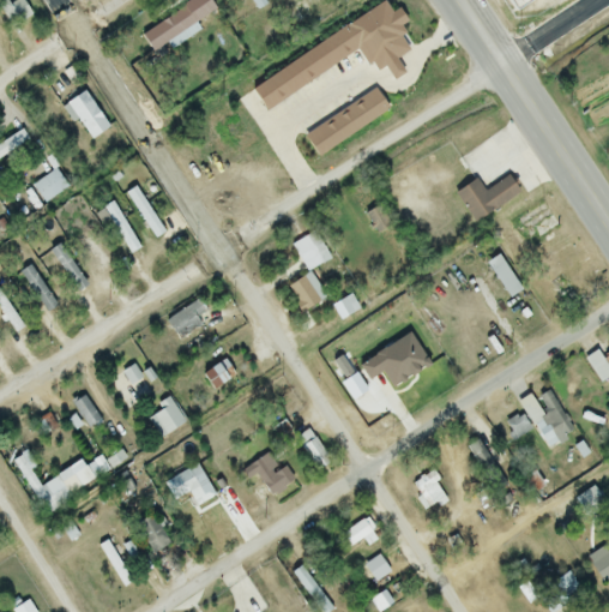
[(14,25),(34,15),(25,0),(8,0),(2,4),(14,25)]
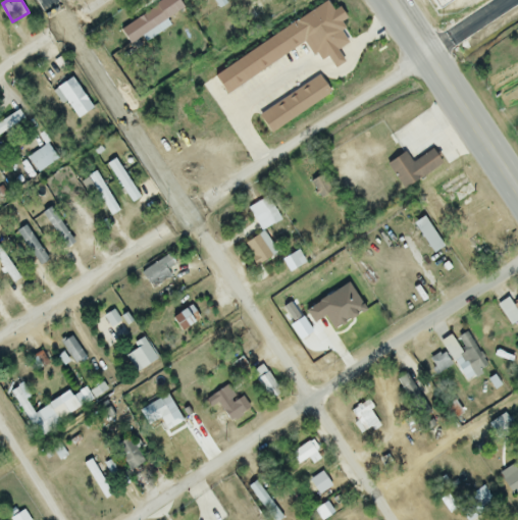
[(158,24),(149,9),(124,24),(134,40),(158,24)]
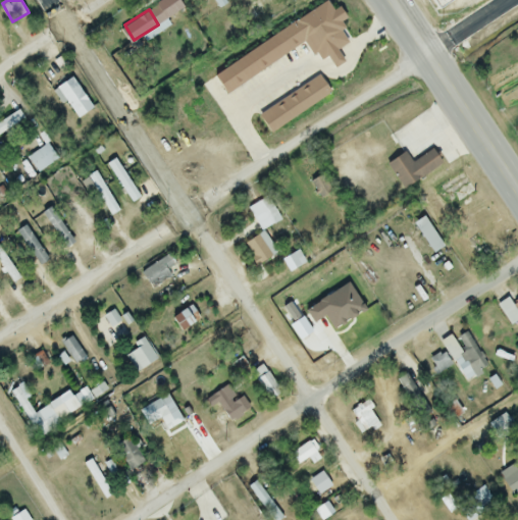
[(80,118),(95,106),(72,78),(57,89),(80,118)]
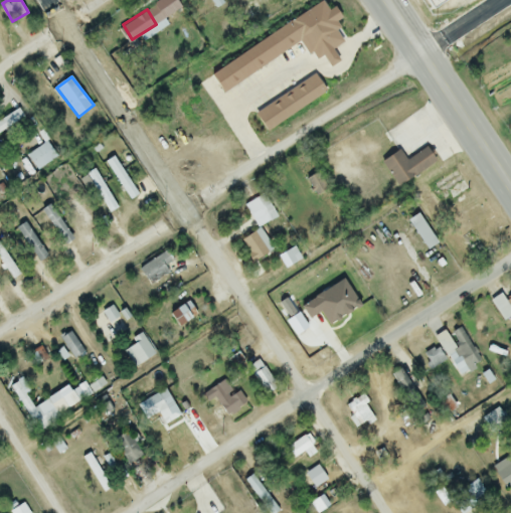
[(58,160),(52,143),(30,152),(36,169),(58,160)]
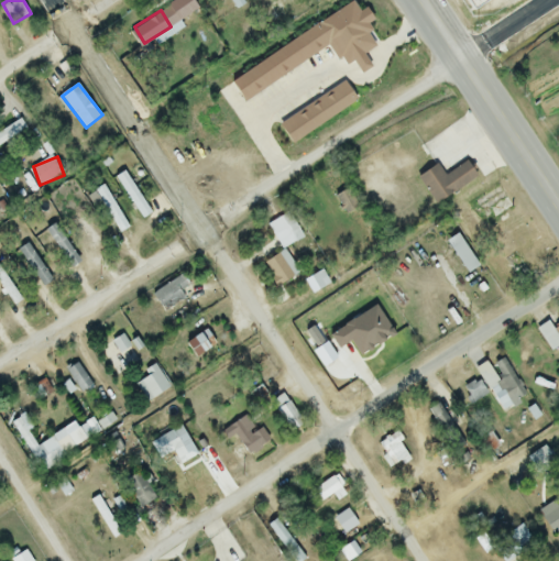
[(479,176),(469,160),(446,175),(439,163),(419,175),(437,202),(479,176)]
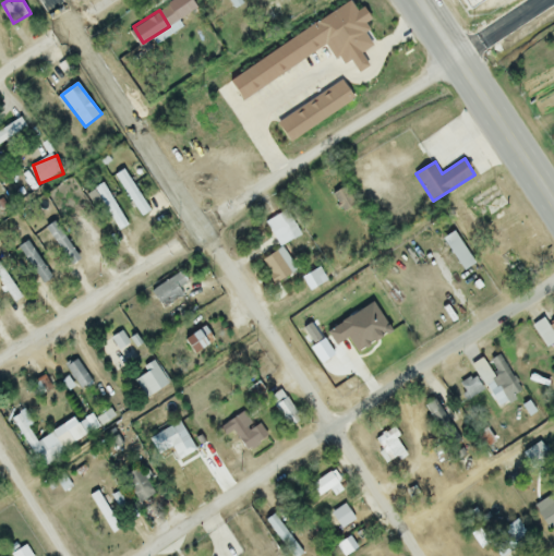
[(151,212),(127,169),(118,173),(141,216),(151,212)]
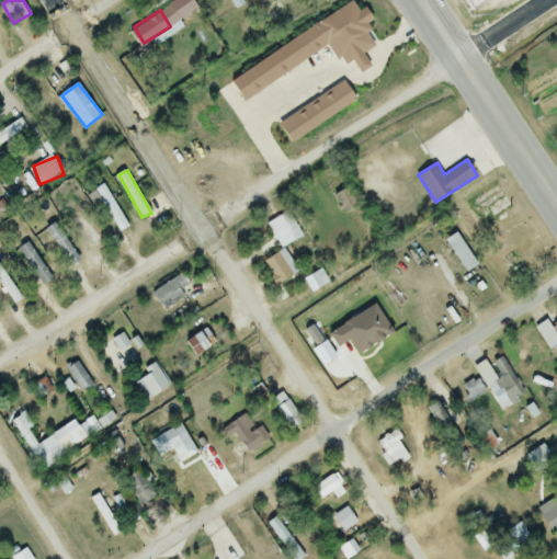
[(304,236),(291,210),(270,221),(283,247),(304,236)]
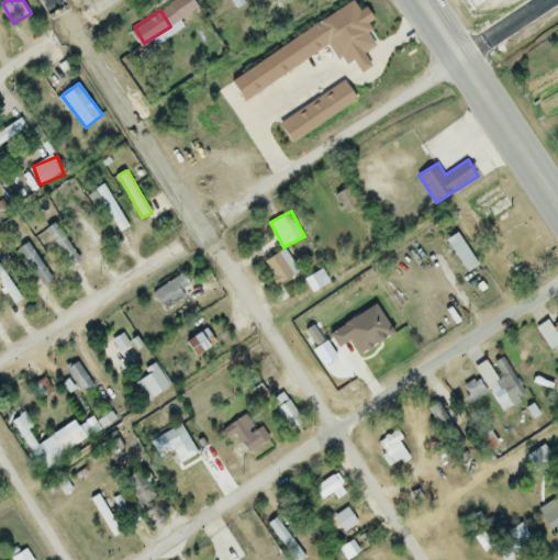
[(104,243),(84,214),(76,220),(97,248),(104,243)]
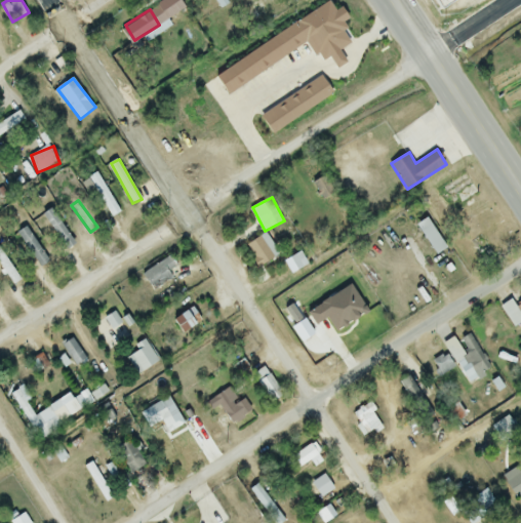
[(44,214),(68,250),(77,244),(53,208),(44,214)]
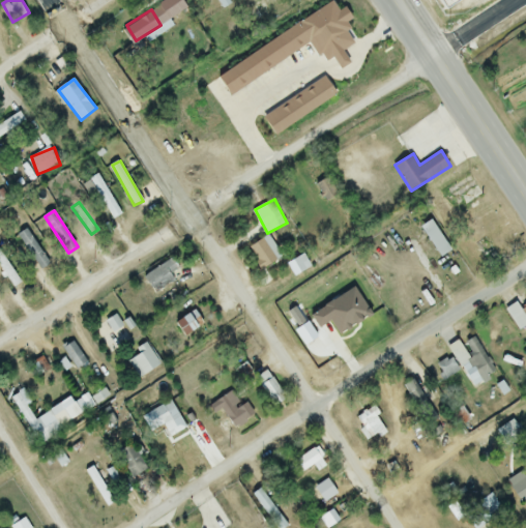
[(251,245),(262,268),(283,258),(271,235),(251,245)]
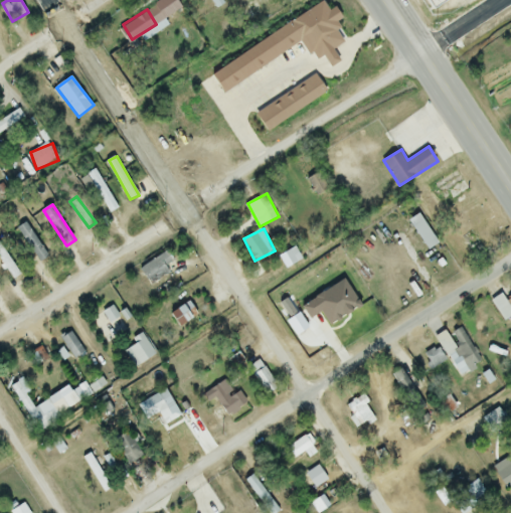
[(180,270),(170,250),(141,267),(151,286),(180,270)]
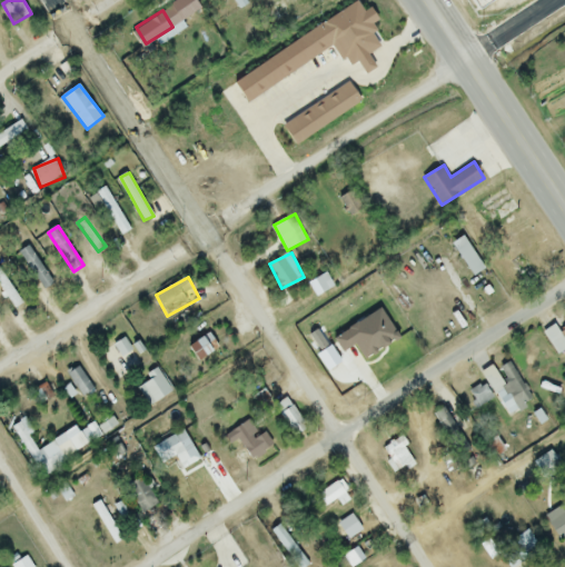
[(544,332),(561,352),(564,349),(564,335),(555,324),(544,332)]
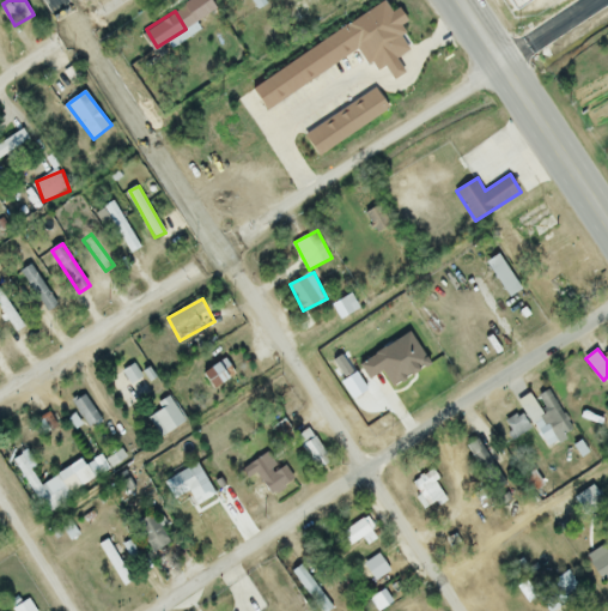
[(214,386),(235,375),(226,360),(206,370),(214,386)]
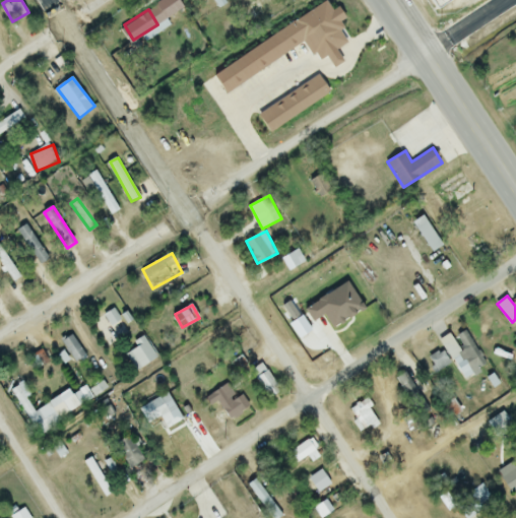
[(460,355),(470,374),(488,364),(468,331),(455,339),(452,332),(441,339),(453,360),(460,355)]
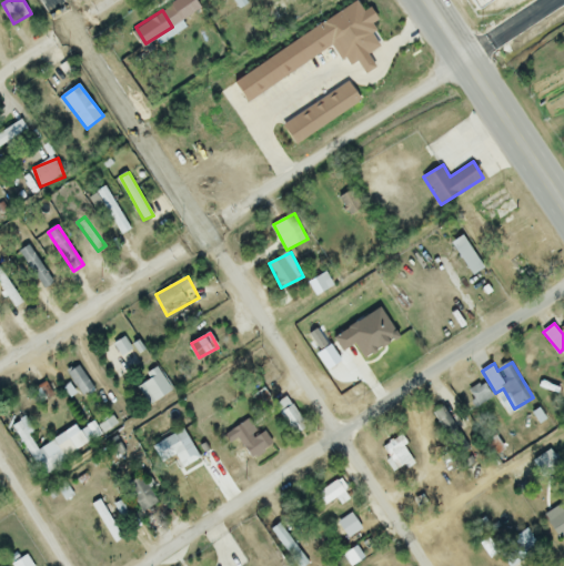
[(173,390),(159,366),(148,373),(151,377),(140,385),(151,403),(173,390)]
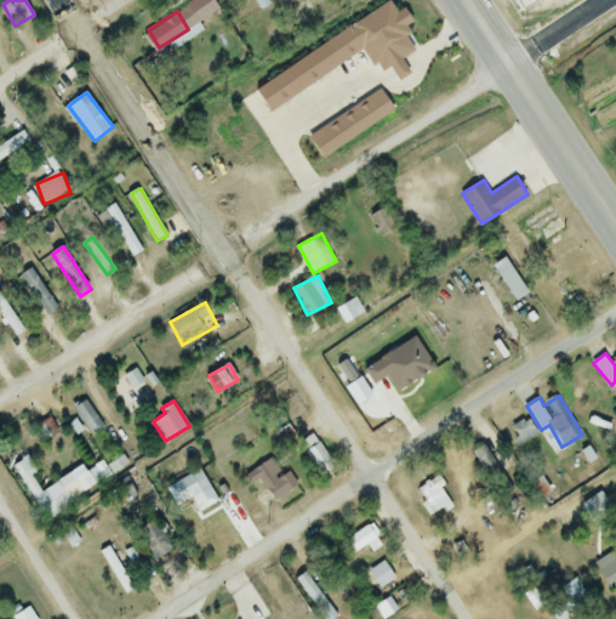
[(539,432),(528,418),(512,431),(523,444),(539,432)]
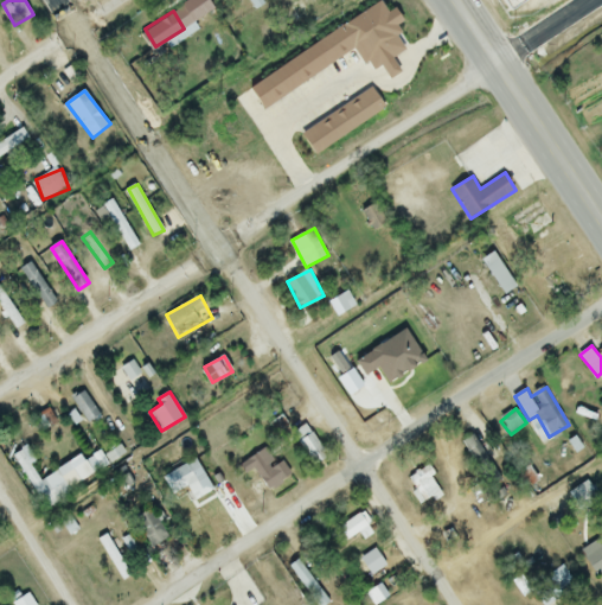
[(314,426),(290,430),(289,420),(280,422),(283,441),(301,438),(305,457),(319,454),(314,426)]
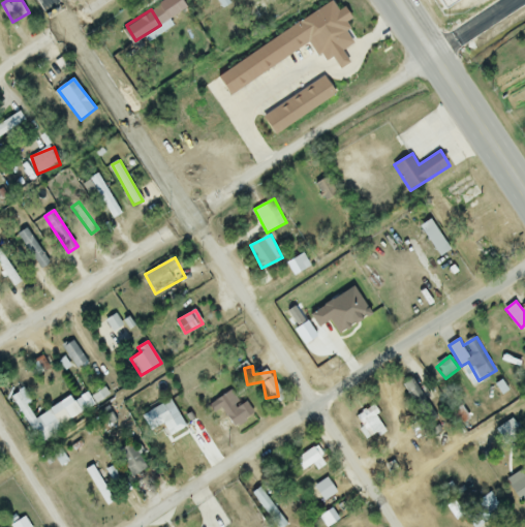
[(41,442),(65,429),(62,424),(83,412),(76,401),(55,412),(53,408),(38,416),(23,389),(14,394),(41,442)]
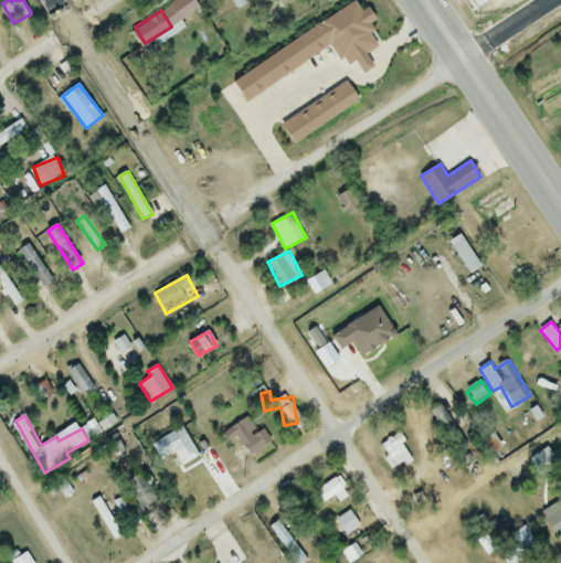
[(154,441),(162,459),(169,456),(175,467),(199,456),(186,426),(154,441)]
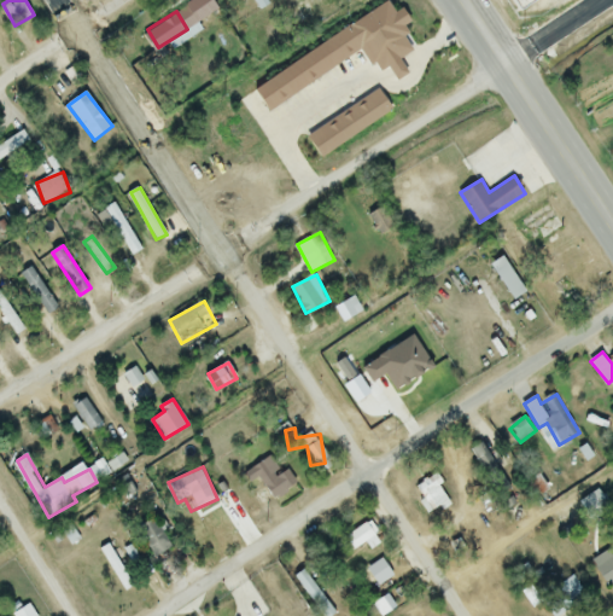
[(268,482),(278,497),(298,482),(287,468),(268,482)]
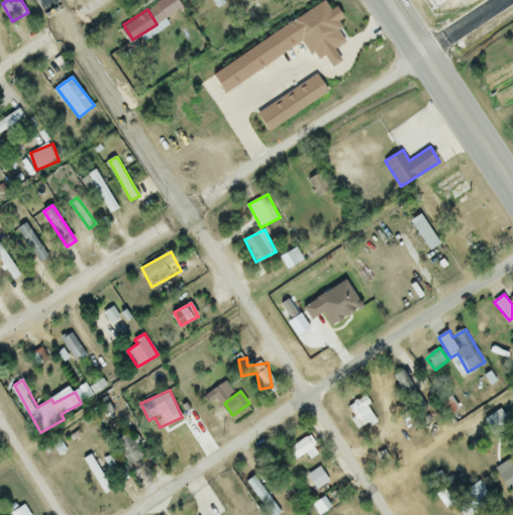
[(145,455),(130,431),(116,440),(132,465),(145,455)]
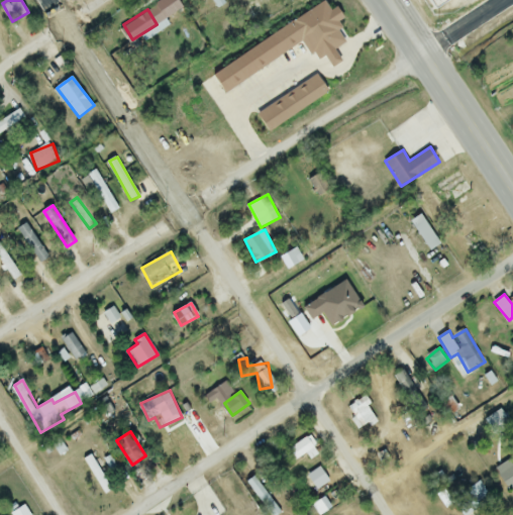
[(291,446),(298,458),(315,447),(308,435),(291,446)]
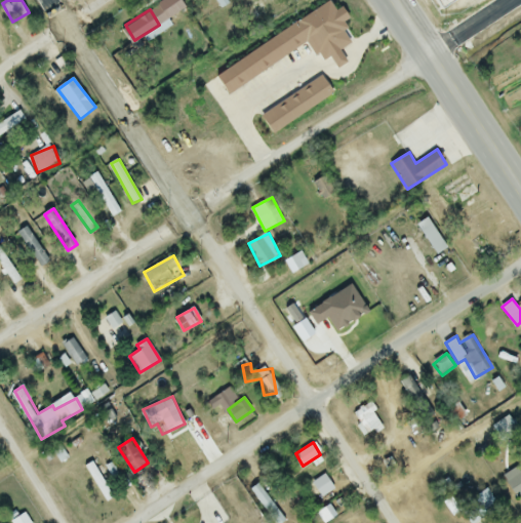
[(520,470),(507,480),(518,497),(520,495),(520,470)]
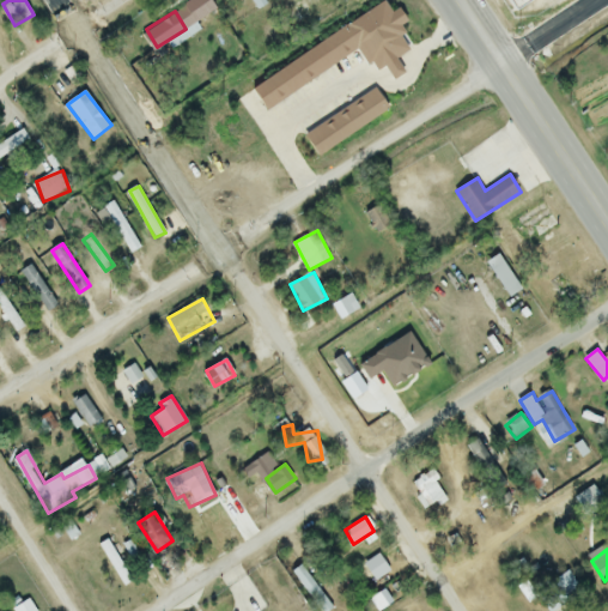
[(552,579),(561,600),(579,592),(571,572),(552,579)]
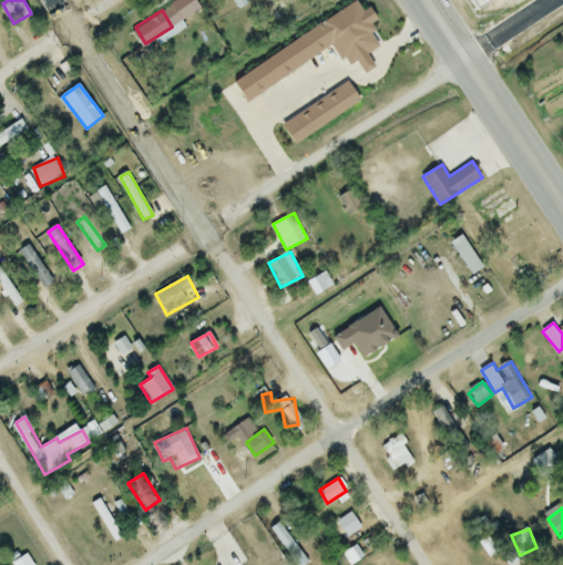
[(16,564),(36,564),(29,553),(14,562),(16,564)]
